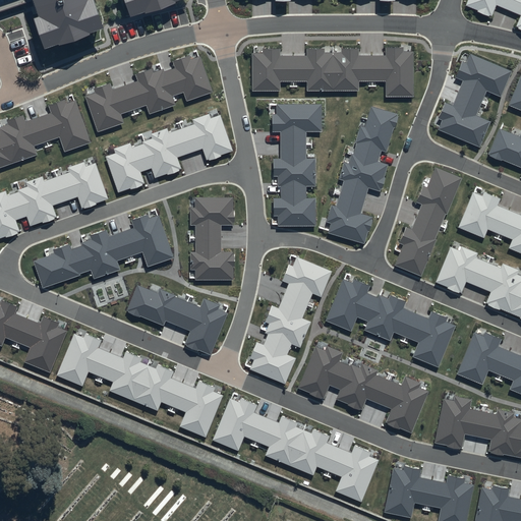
[(124,0),(130,17),(145,12),(146,13),(176,3),(175,1),(178,0),(0,0),(0,10),(27,1),(44,49),(59,44),(59,45),(90,35),(89,33),(104,27),(94,0),(124,0)]
